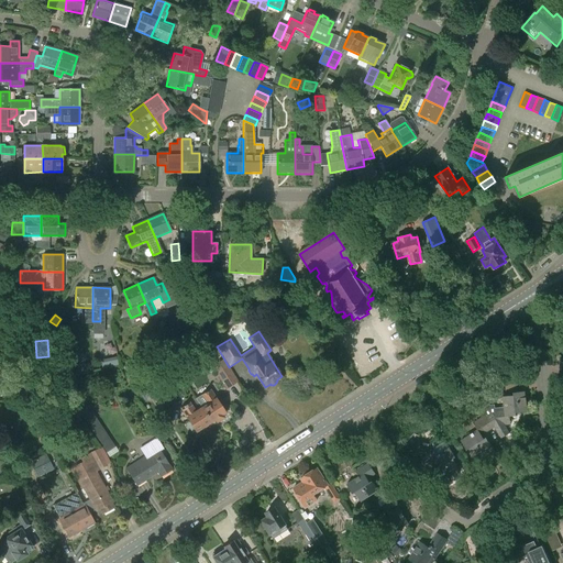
[(118,366),(117,357),(103,360),(105,368),(118,366)]
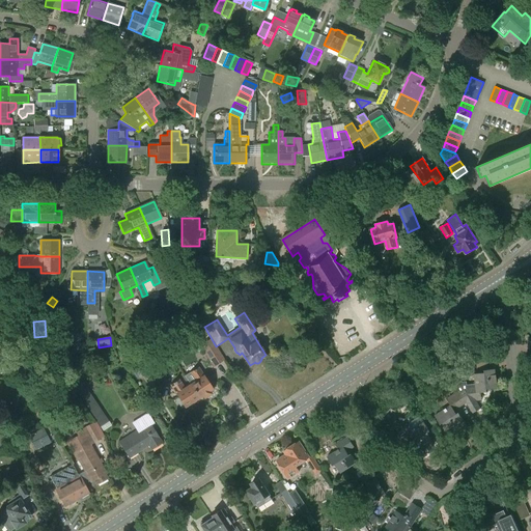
[(86,350),(85,343),(73,345),(74,352),(86,350)]
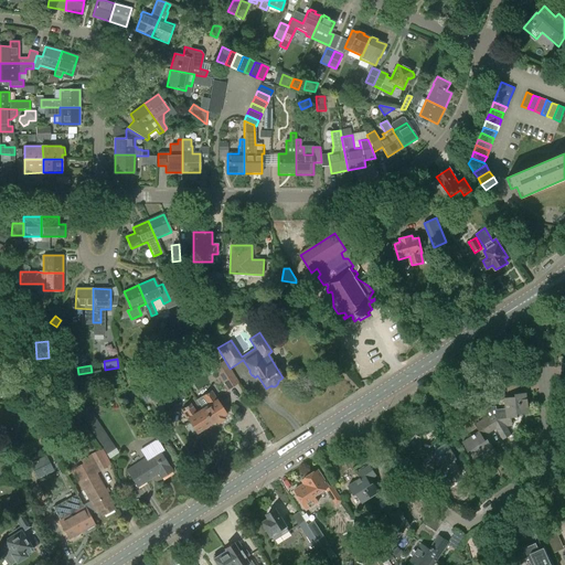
[(216,375),(226,391),(238,383),(228,368),(223,371),(216,375)]
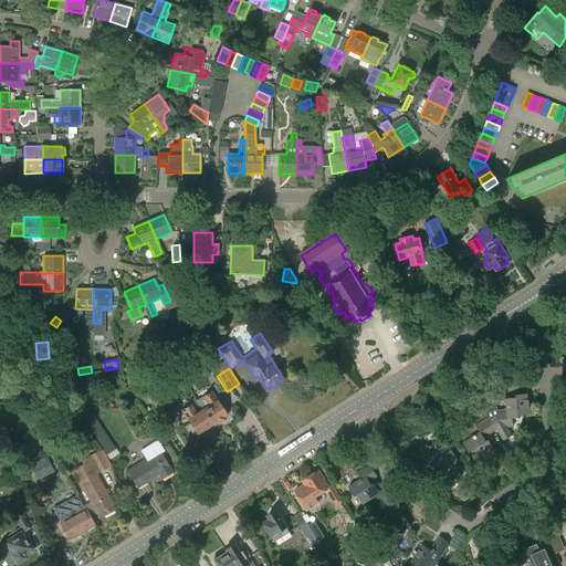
[(192,428),(191,431),(194,433),(196,433),(196,435),(216,421),(217,422),(219,422),(222,420),(223,418),(222,417),(226,415),(222,409),(224,407),(222,402),(219,405),(211,391),(202,397),(208,406),(196,415),(190,405),(181,410),(192,428)]
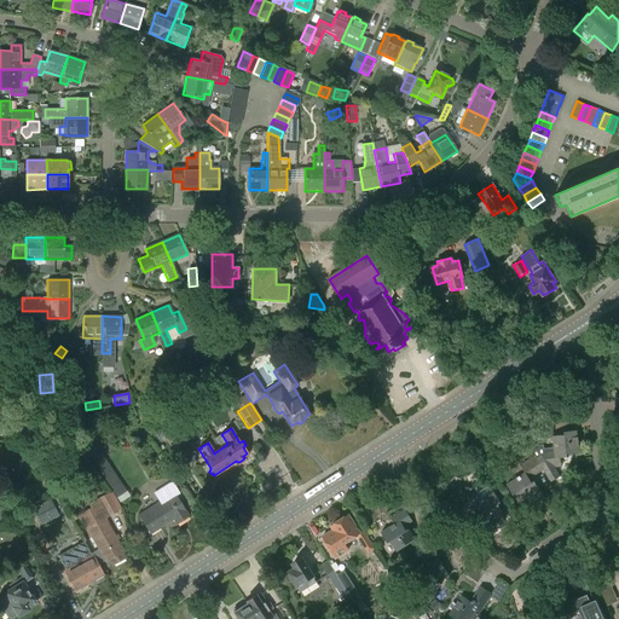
[(553,437),(555,451),(541,452),(521,464),(526,472),(508,484),(514,495),(516,492),(526,508),(544,496),(534,480),(532,481),(530,478),(543,469),(551,481),(560,476),(554,467),(561,466),(560,457),(567,457),(567,453),(579,452),(577,431),(565,432),(565,434),(553,437)]
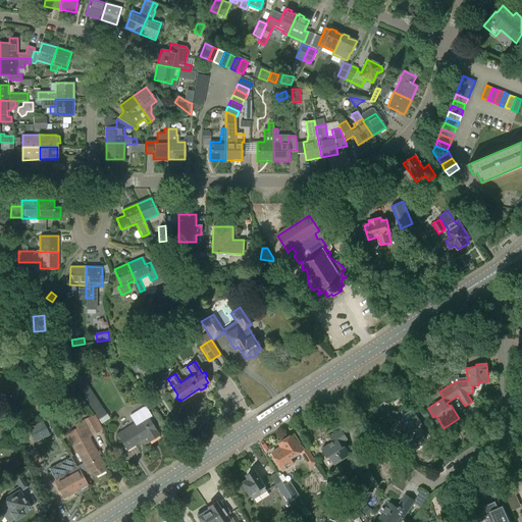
[(73,381),(101,424),(109,418),(82,376),(73,381)]
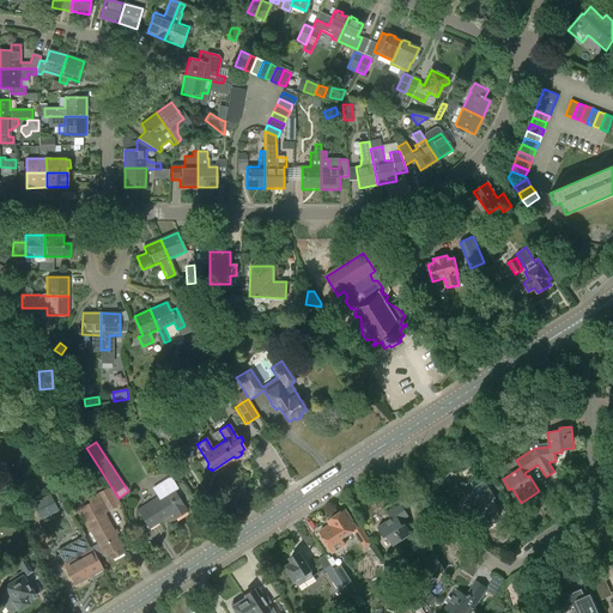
[(36,468),(41,483),(50,479),(47,465),(36,468)]
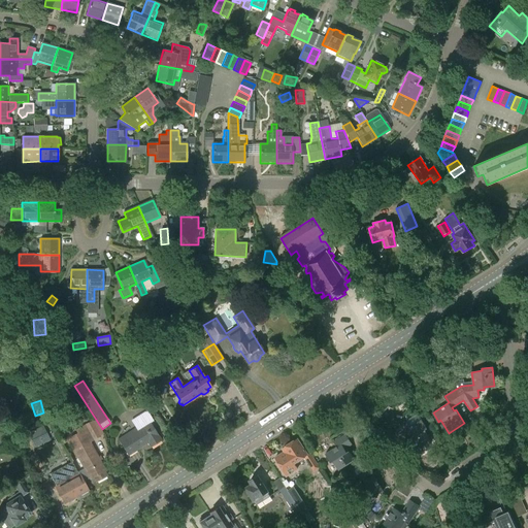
[(131,421),(135,428),(118,439),(127,455),(146,442),(150,447),(160,440),(149,423),(152,421),(146,411),(131,421)]
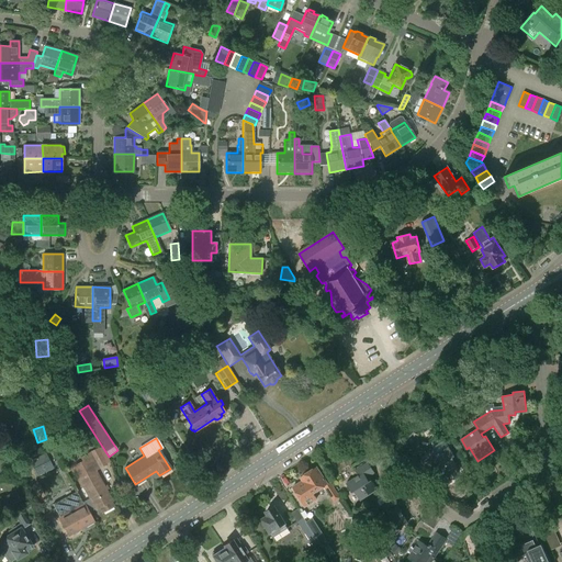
[(437,467),(435,468),(441,478),(459,468),(452,458),(454,457),(449,447),(438,453),(435,449),(422,458),(428,469),(436,463),(437,467)]
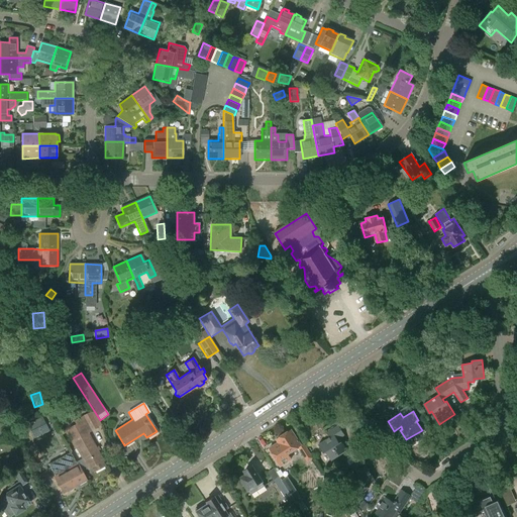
[(82,458),(76,461),(82,471),(88,468),(88,469),(91,468),(94,473),(105,467),(87,433),(92,431),(84,416),(74,421),(76,424),(67,429),(82,458)]
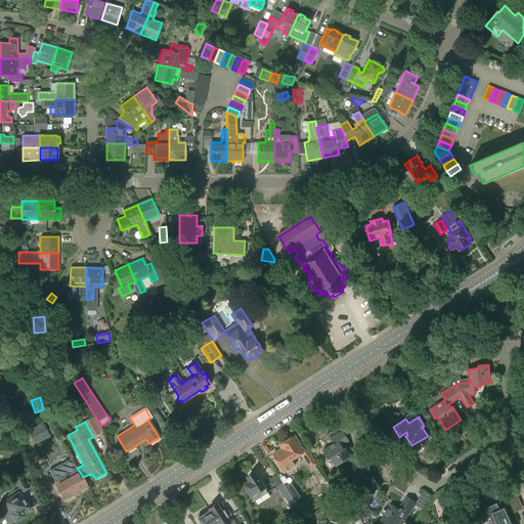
[(29,431),(34,441),(48,435),(43,425),(29,431)]
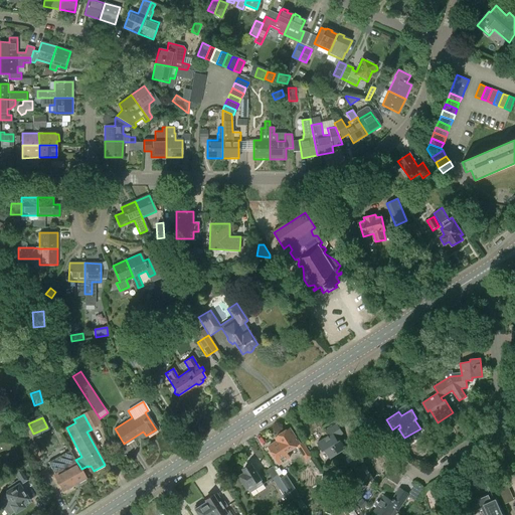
[(325,432),(328,436),(318,443),(323,452),(325,451),(330,459),(346,449),(340,440),(338,441),(336,438),(343,434),(337,423),(325,432)]
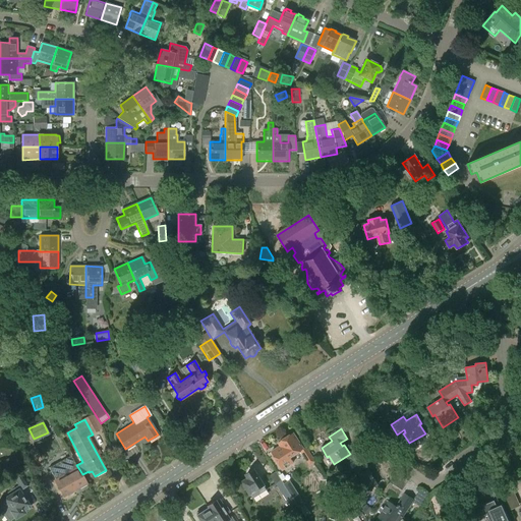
[(272,453),(283,469),(293,463),(290,458),(301,452),(310,466),(316,462),(304,444),(302,446),(294,433),(280,443),(282,447),(272,453)]
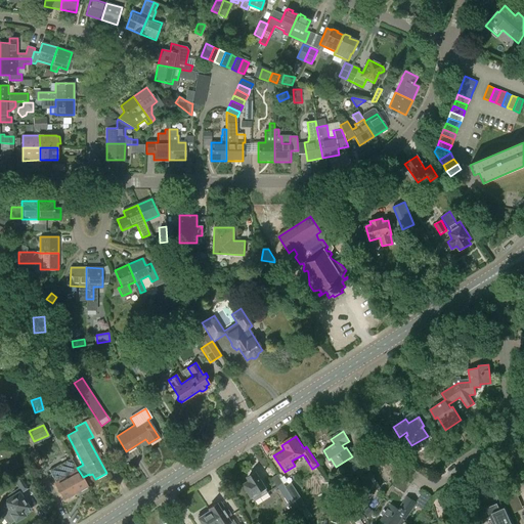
[(83,477),(77,468),(72,457),(50,470),(57,482),(54,483),(63,498),(87,486),(83,477)]
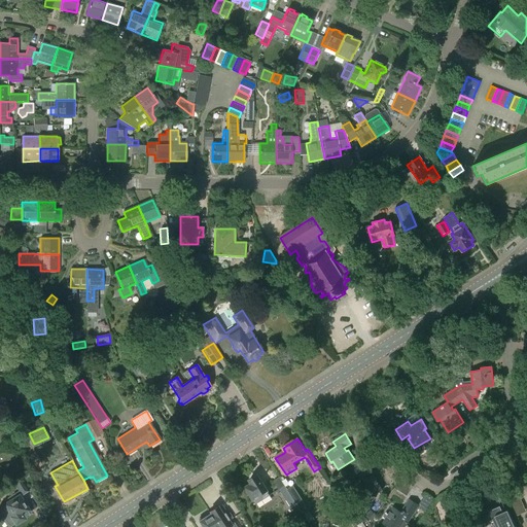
[(1,467),(6,478),(19,470),(13,461),(1,467)]
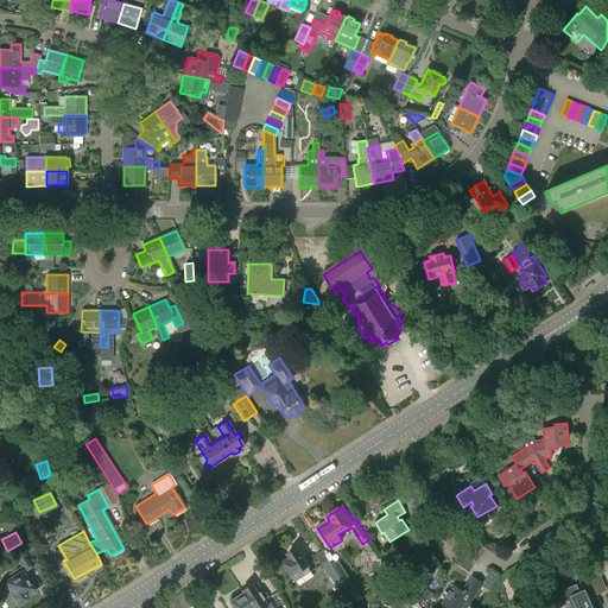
[(410,561),(419,576),(430,570),(431,572),(442,565),(430,548),(419,553),(418,551),(413,553),(406,543),(393,551),(403,565),(410,561)]
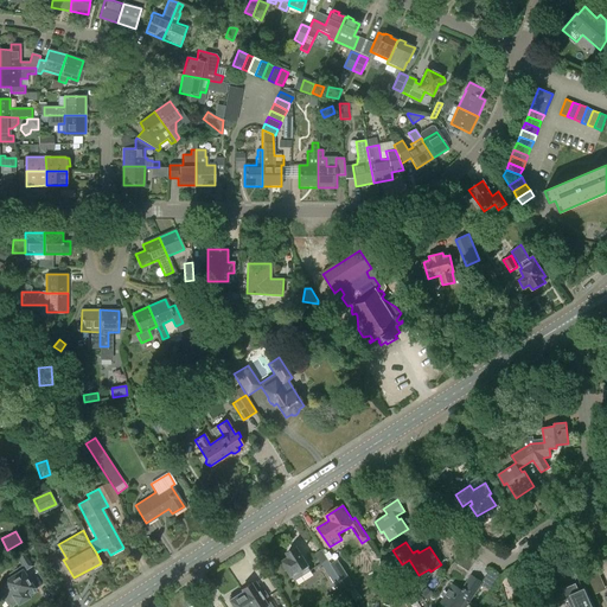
[(308,567),(310,566),(296,548),(287,554),(289,557),(283,562),(295,581),(312,570),(308,567)]
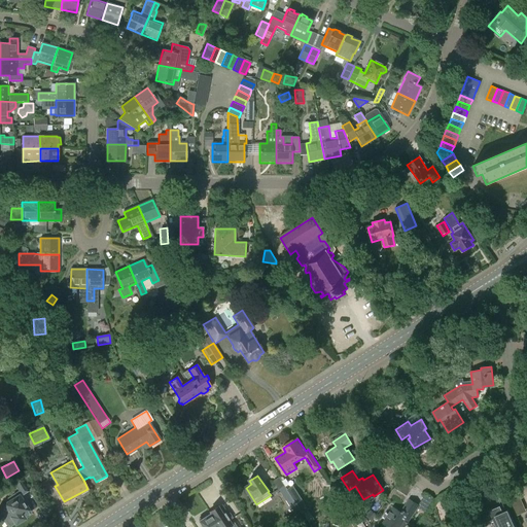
[(394,488),(398,490),(403,481),(399,479),(394,488)]
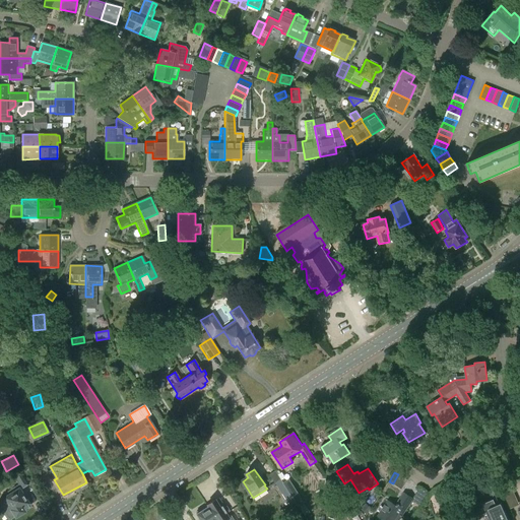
[(14,478),(20,490),(28,484),(21,473),(14,478)]
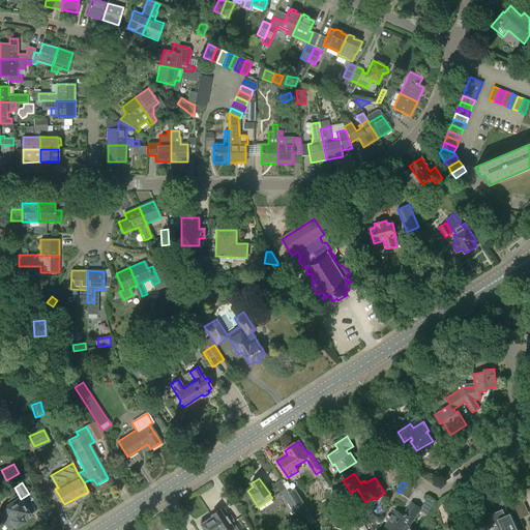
[(297,506),(288,492),(286,489),(281,492),(292,509),(297,506)]
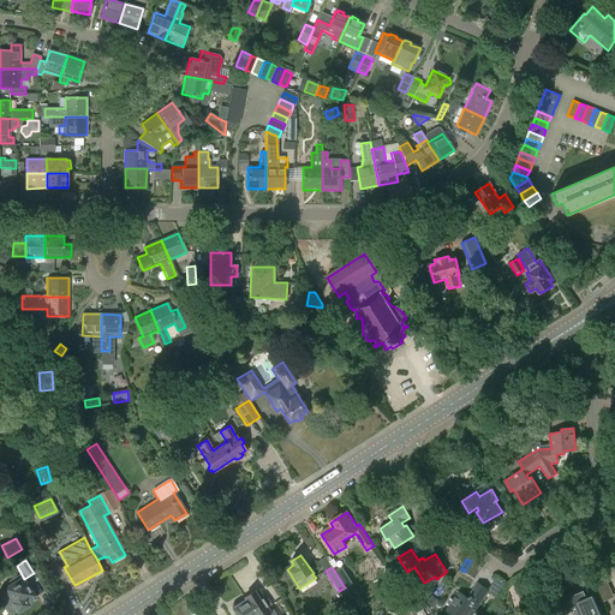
[(334,571),(352,598),(359,593),(342,567),(334,571)]
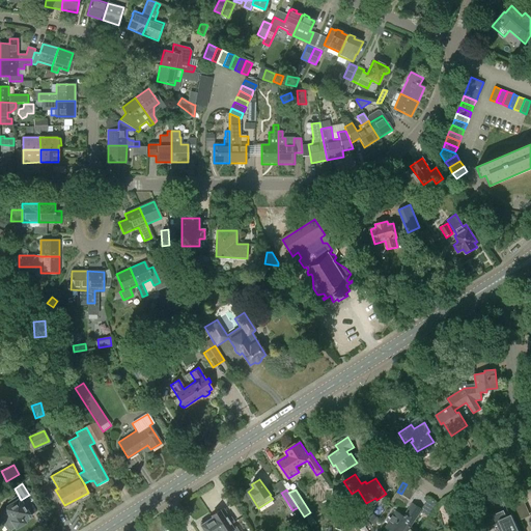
[(7,507),(0,510),(0,519),(6,529),(10,530),(15,527),(16,528),(18,527),(20,527),(22,526),(23,523),(25,523),(24,521),(30,518),(20,499),(17,501),(16,498),(5,504),(7,507)]
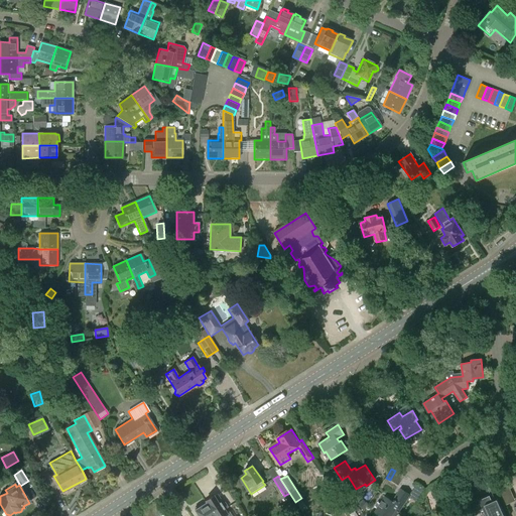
[(500,491),(502,495),(510,492),(508,487),(500,491)]
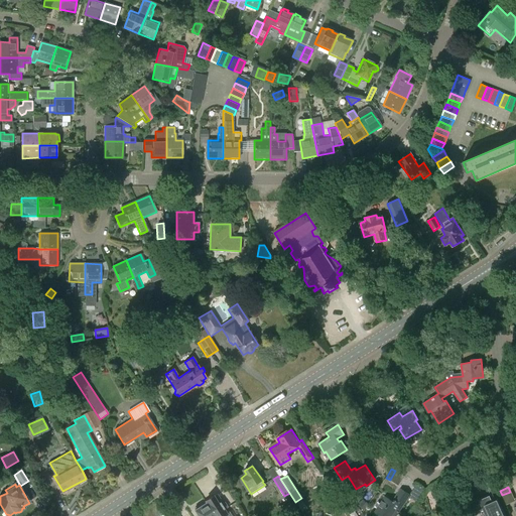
[(380,515),(384,515),(385,515),(396,515),(410,495),(401,489),(392,501),(385,496),(375,512),(380,515)]
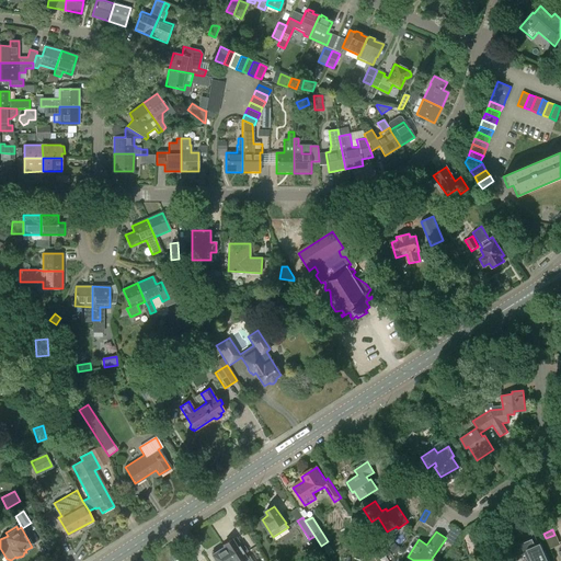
[(224,546),(225,547),(230,554),(233,560),(247,560),(243,554),(245,553),(236,538),(232,540),(224,546)]
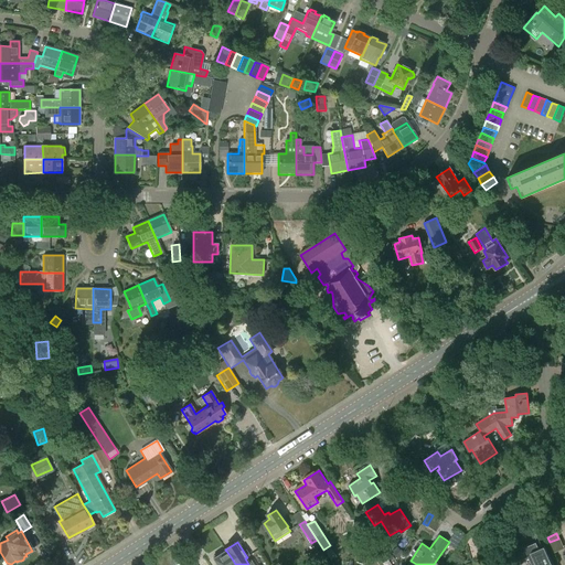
[(397,557),(403,551),(395,543),(390,550),(397,557)]
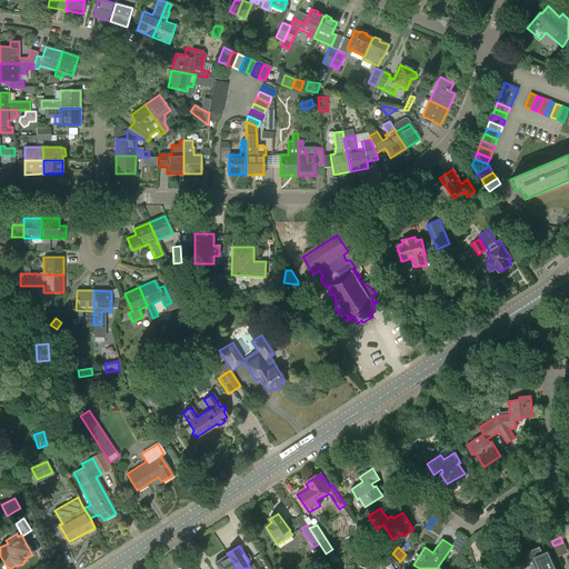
[(327,556),(333,566),(340,561),(333,551),(327,556)]
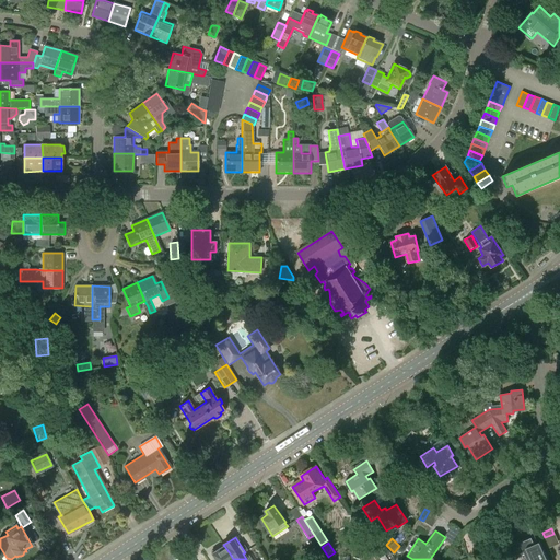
[(547,559),(539,543),(525,548),(531,559),(547,559)]
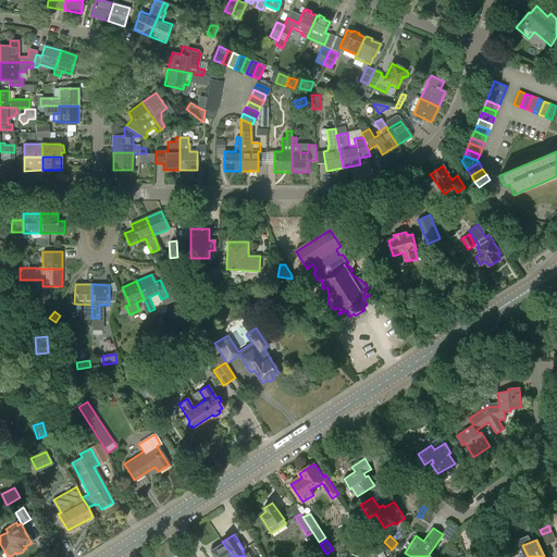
[(223,543),(217,547),(215,546),(211,548),(211,551),(210,552),(213,556),(232,556),(229,551),(223,543)]
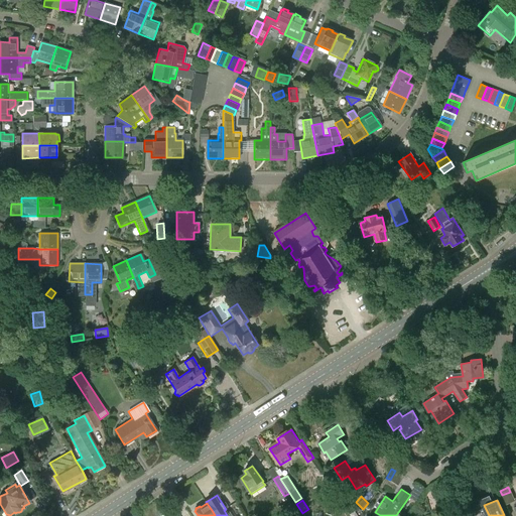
[(359,507),(350,513),(352,515),(361,515),(364,514),(359,507)]
